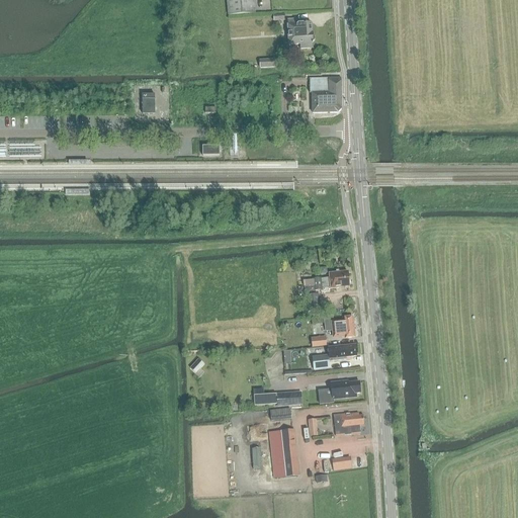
[(255,13),(253,0),(226,0),(228,16),(255,13)]
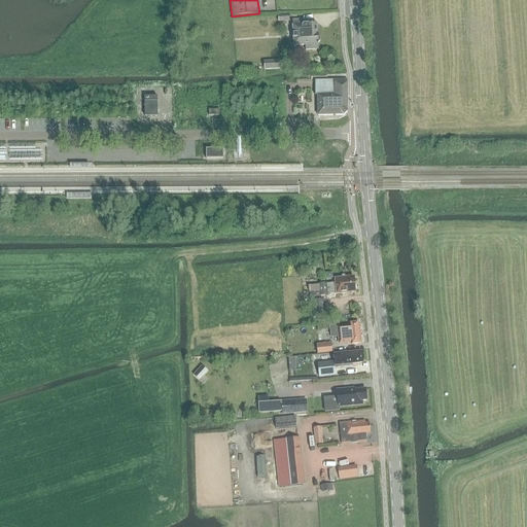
[(305,50),(308,50),(318,49),(317,43),(320,41),(319,37),(317,35),(316,25),(309,25),(309,22),(302,22),(302,21),(291,21),(293,47),(305,46),(305,50)]
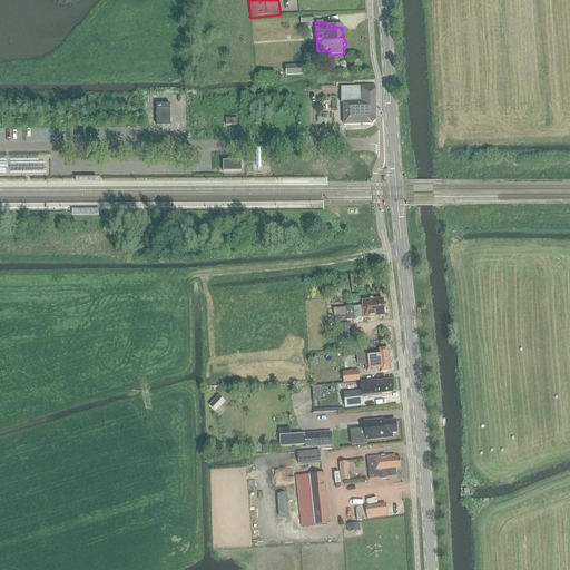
[(303,76),(303,66),(285,66),(285,69),(272,70),(272,77),(303,76)]
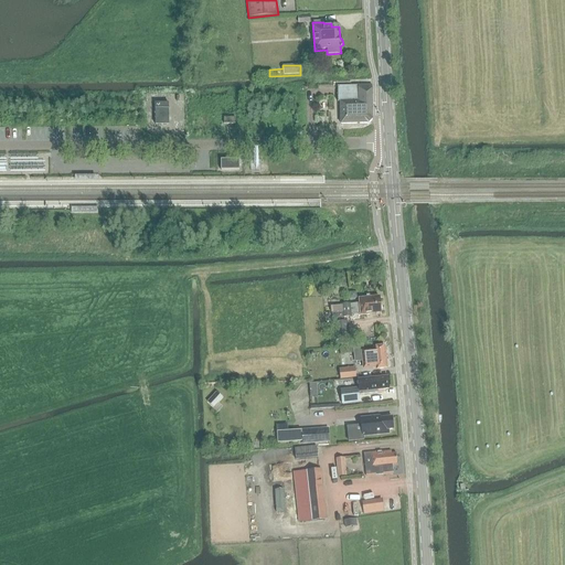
[(371,86),(358,86),(337,86),(338,102),(340,102),(340,113),(340,124),(369,124),(372,120),(371,86)]
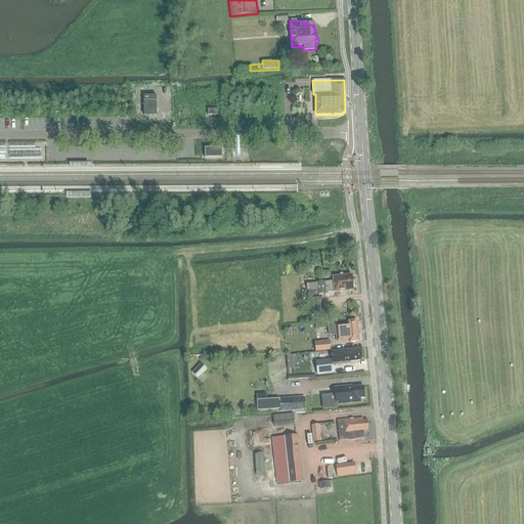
[(156,95),(143,96),(143,116),(156,116),(156,95)]
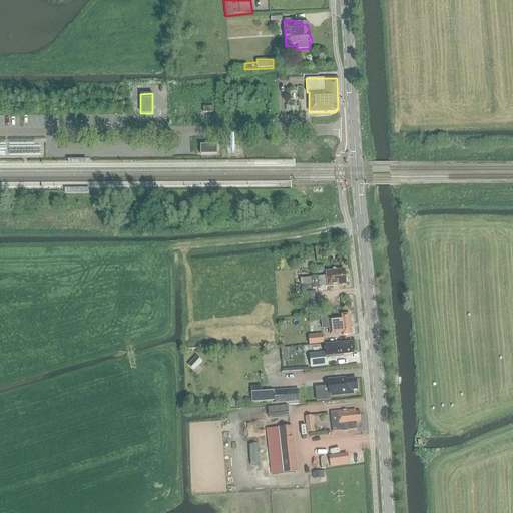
[(347,279),(345,278),(344,270),(326,272),(326,276),(318,277),(318,276),(309,277),(309,278),(304,279),(300,279),(301,285),(302,285),(302,293),(303,293),(312,293),(311,289),(319,288),(319,286),(327,285),(327,287),(346,285),(345,284),(347,282),(347,279)]
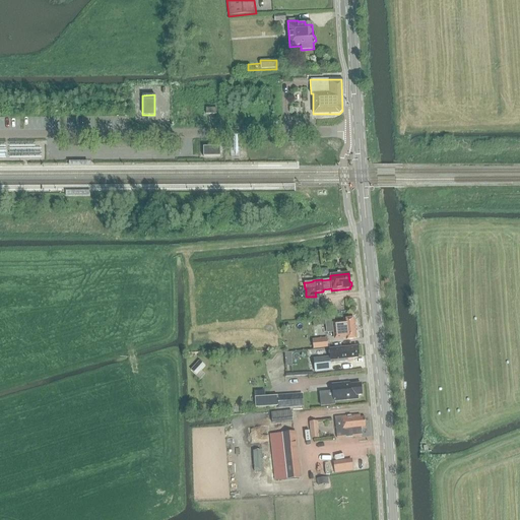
[(316,297),(307,297),(308,314),(321,313),(320,296),(316,297)]
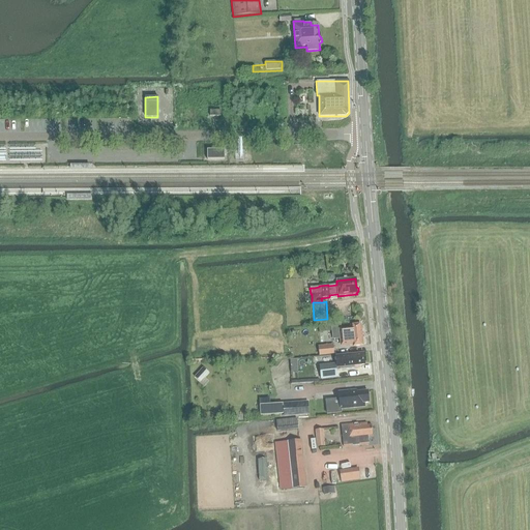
[(339,329),(340,347),(352,346),(352,347),(362,346),(361,344),(362,343),(362,340),(361,339),(360,332),(361,331),(361,328),(360,327),(360,325),(350,326),(351,328),(339,329)]
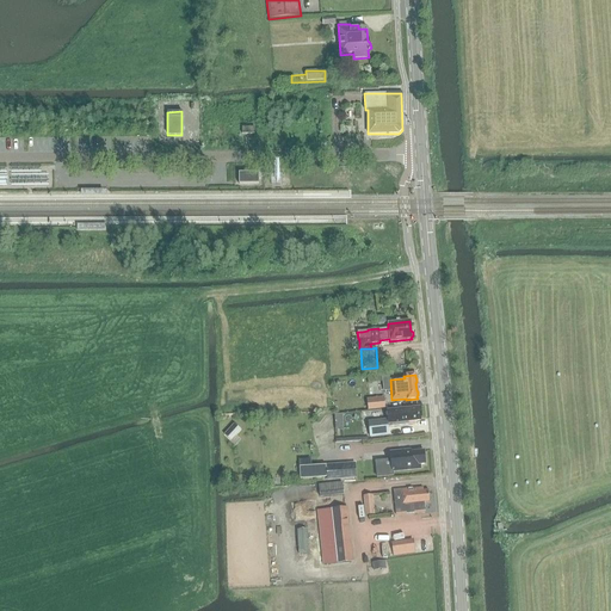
[(383,397),(366,399),(368,411),(384,409),(383,397)]
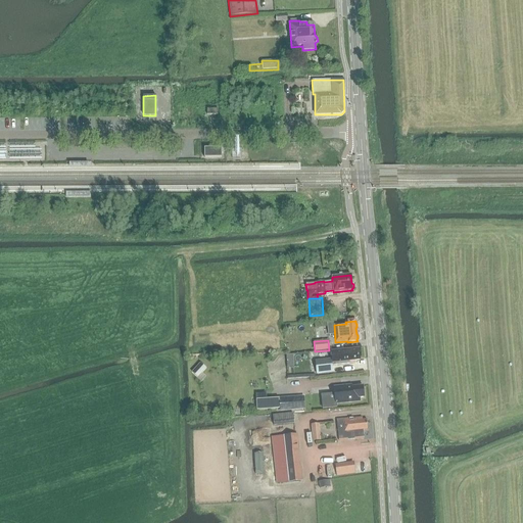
[(338,350),(333,351),(331,351),(332,366),(349,364),(349,361),(360,360),(359,348),(338,350)]
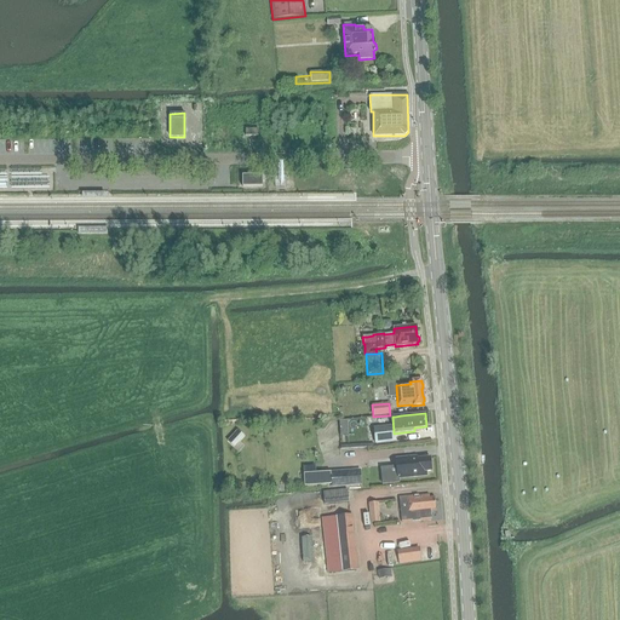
[(392,426),(373,428),(374,445),(394,443),(392,426)]
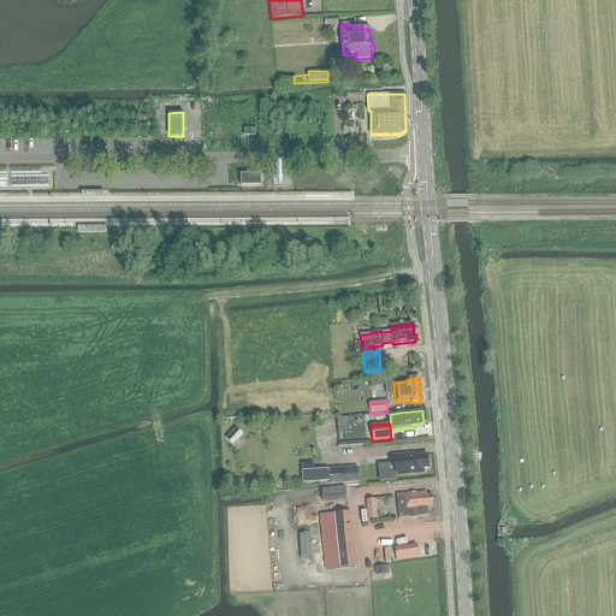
[(238,426),(227,437),(235,444),(246,433),(238,426)]
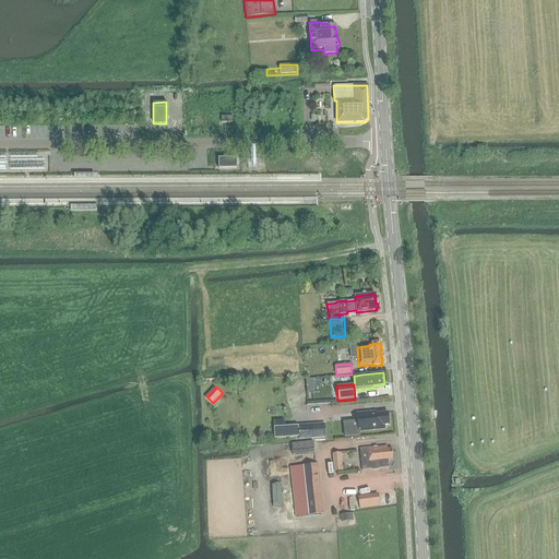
[(357,413),(358,421),(348,423),(349,431),(384,428),(383,425),(389,425),(388,415),(382,415),(382,413),(376,414),(375,412),(357,413)]
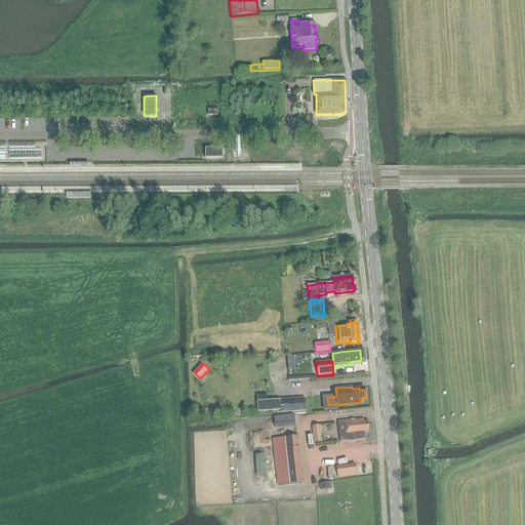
[(280,400),(281,413),(293,412),(293,399),(280,400)]
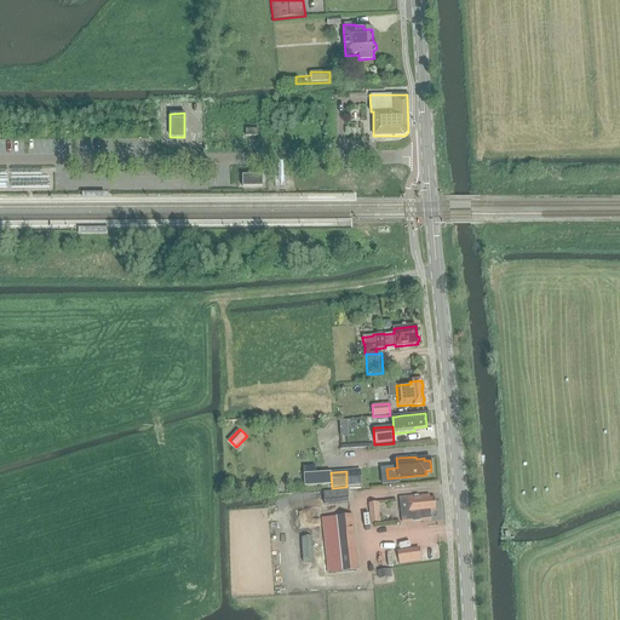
[(323,505),(348,503),(346,491),(322,493),(323,505)]
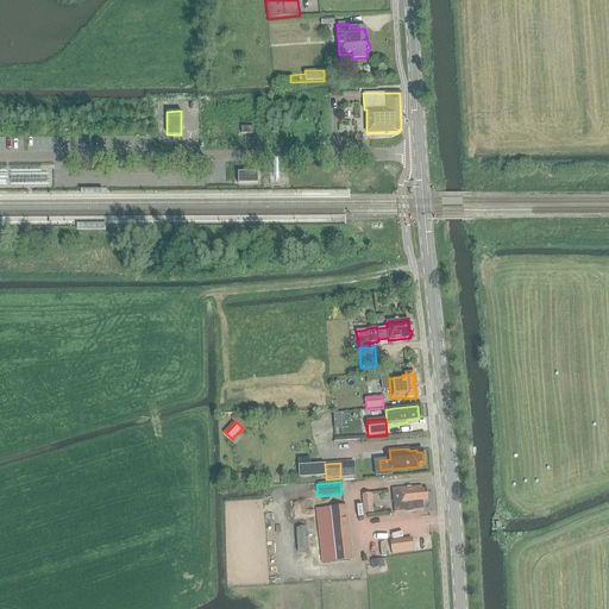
[(391,489),(393,498),(394,514),(424,510),(422,501),(427,500),(426,489),(421,489),(421,487),(391,489)]
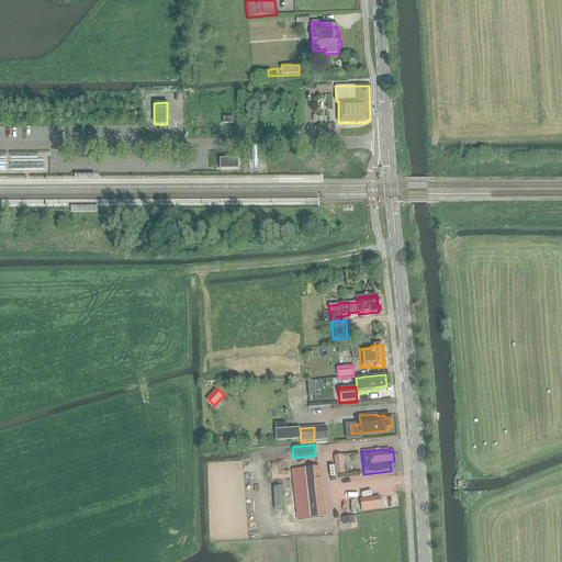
[(343,456),(334,457),(335,474),(344,473),(343,456)]
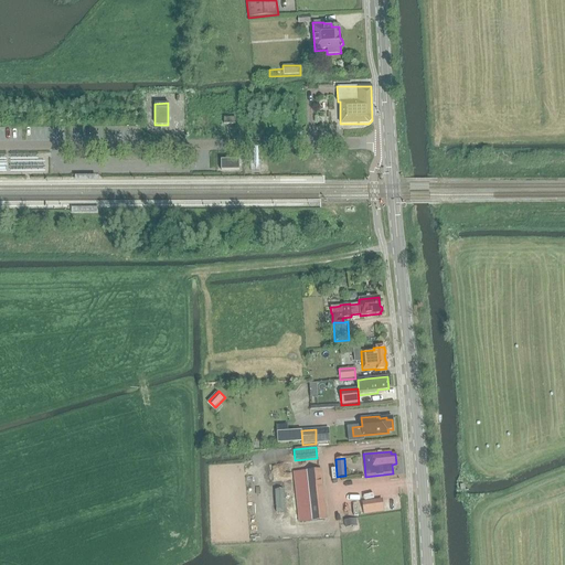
[(321,469),(300,471),(304,502),(324,500),(321,469)]
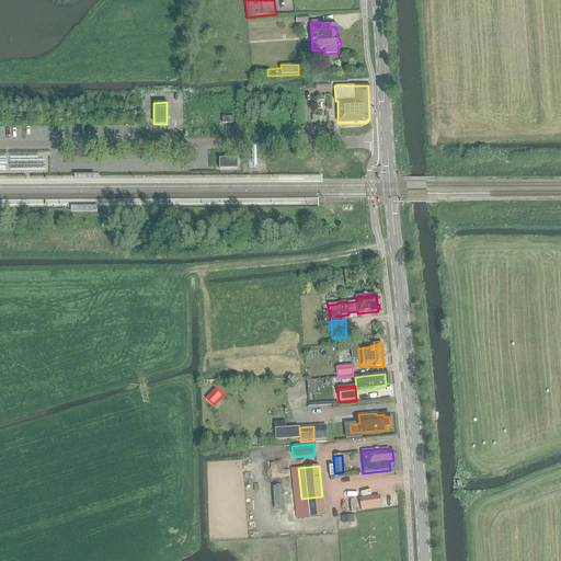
[(362,497),(364,510),(385,506),(382,494),(362,497)]
